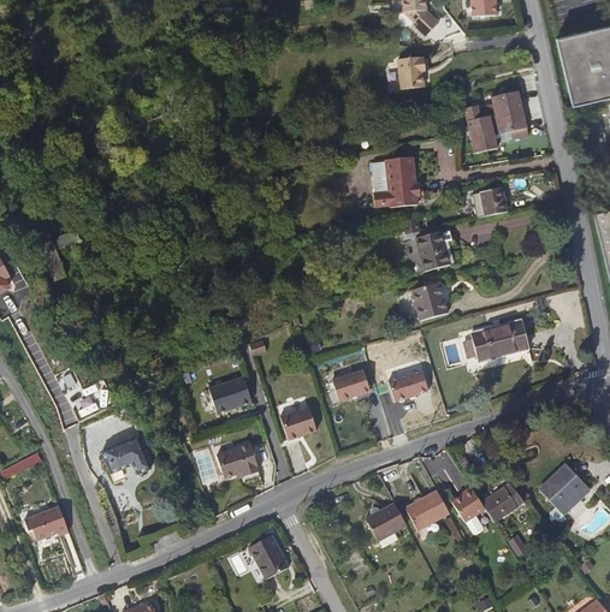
[(401,0),(402,11),(412,21),(409,23),(424,36),(437,21),(424,9),(424,0),(401,0)]
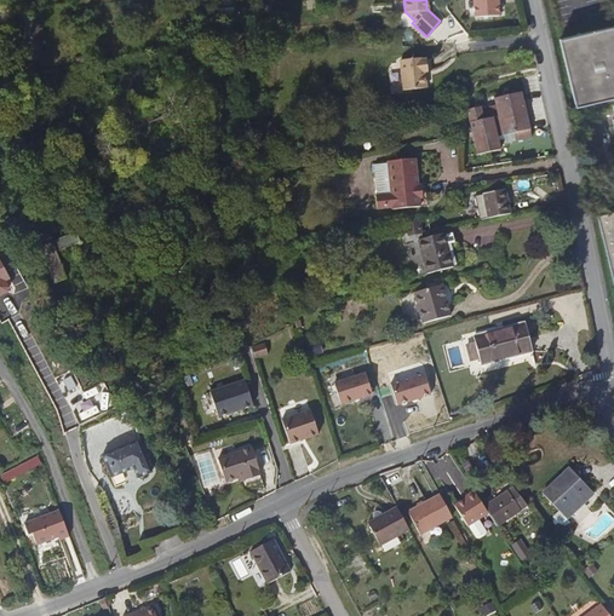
[(472,0),(475,13),(498,11),(497,0),(472,0)]
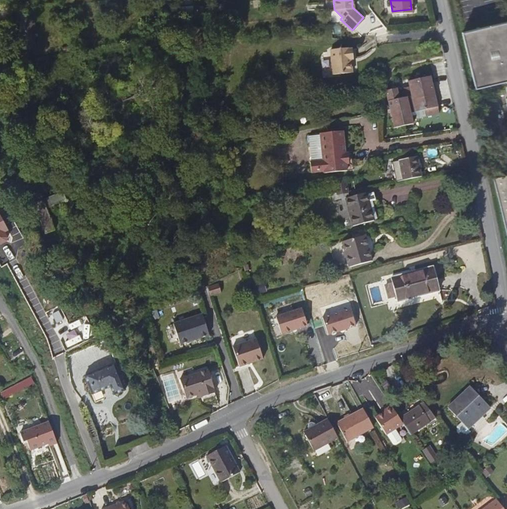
[(506,20),(467,31),(480,86),(506,80),(506,20)]
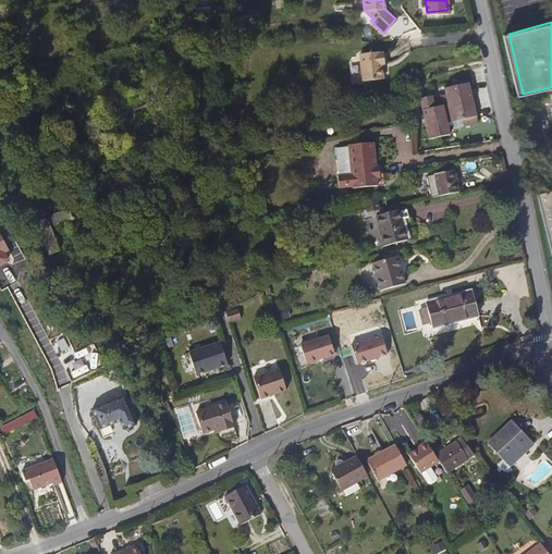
[(379,52),(379,51),(357,53),(359,79),(381,77),(380,63),(382,63),(382,52),(379,52)]
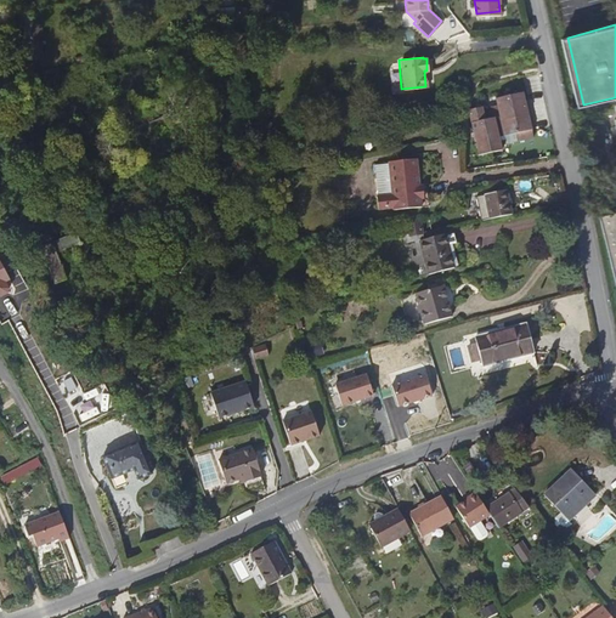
[(486,119),(484,113),(482,107),(470,111),(482,156),(504,149),(502,137),(518,132),(520,140),(535,135),(524,90),(498,97),(499,108),(502,115),(486,119)]
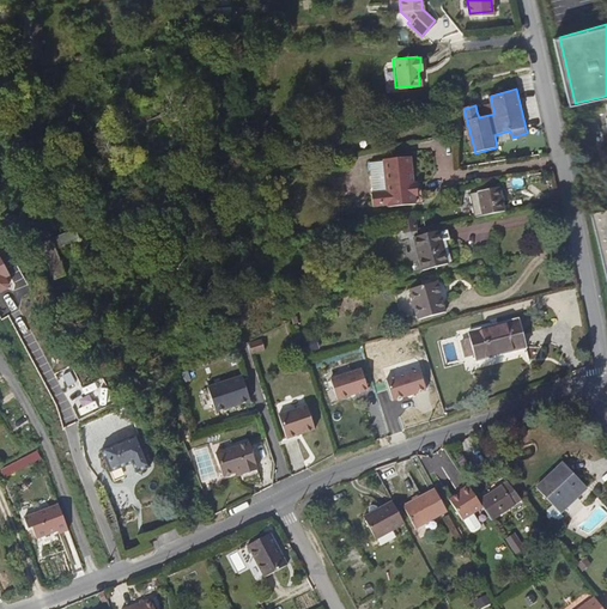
[(492,107),(477,111),(479,117),(495,114),(492,107)]
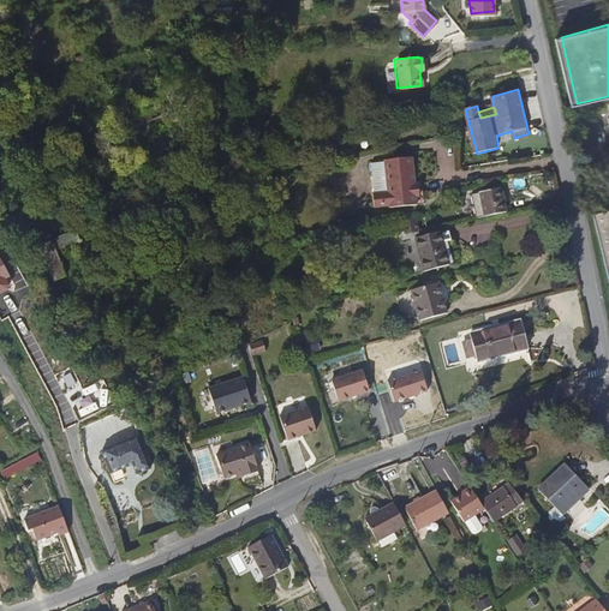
[(410,173),(407,150),(380,153),(382,186),(368,189),(369,201),(384,199),(384,202),(412,199),(412,185),(417,185),(416,172),(410,173)]
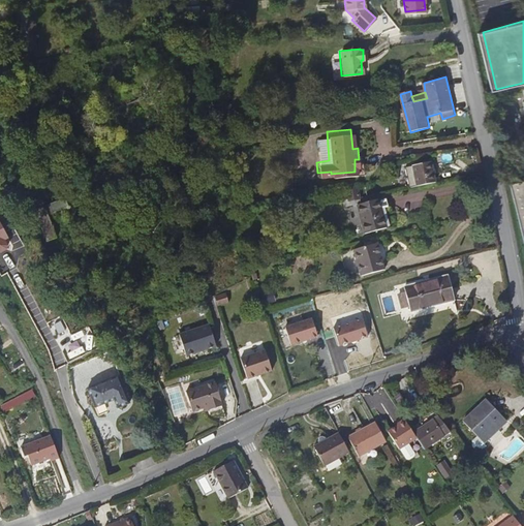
[(415,184),(435,181),(430,159),(411,163),(415,184)]
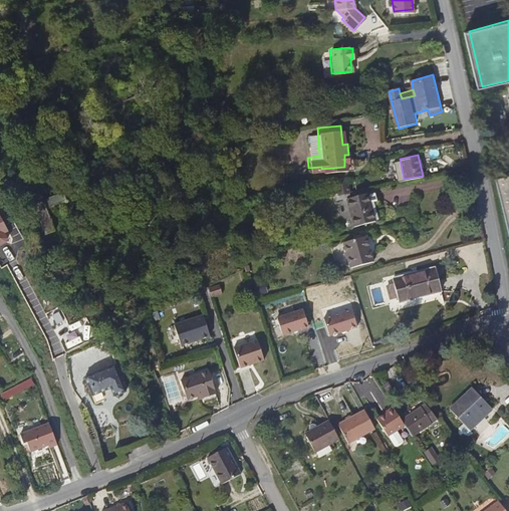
[(508,176),(499,179),(508,218),(508,176)]
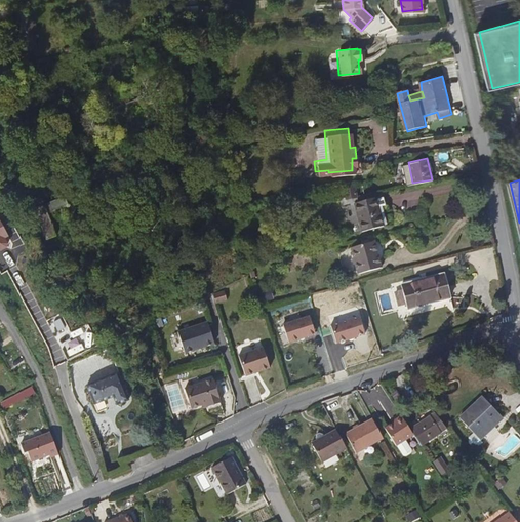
[(60,203),(56,195),(28,208),(40,239),(47,235),(38,212),(60,203)]
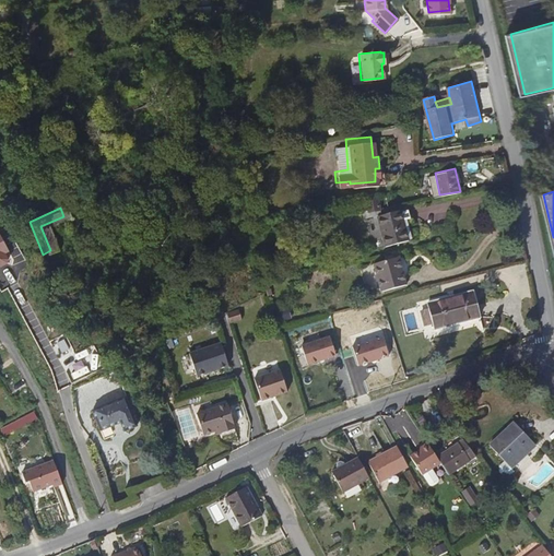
[(377,215),(385,245),(407,239),(399,210),(377,215)]
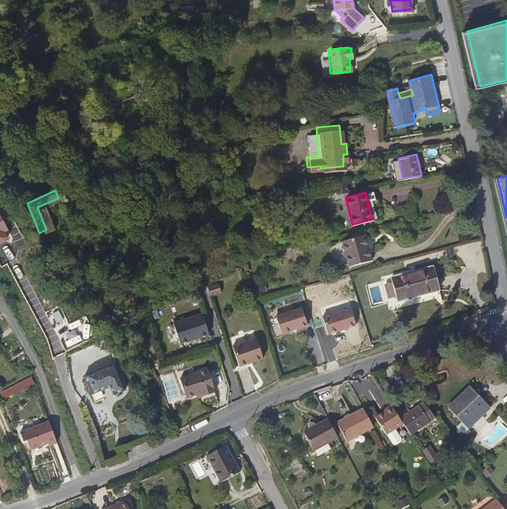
[(364,234),(341,240),(348,266),(371,259),(364,234)]
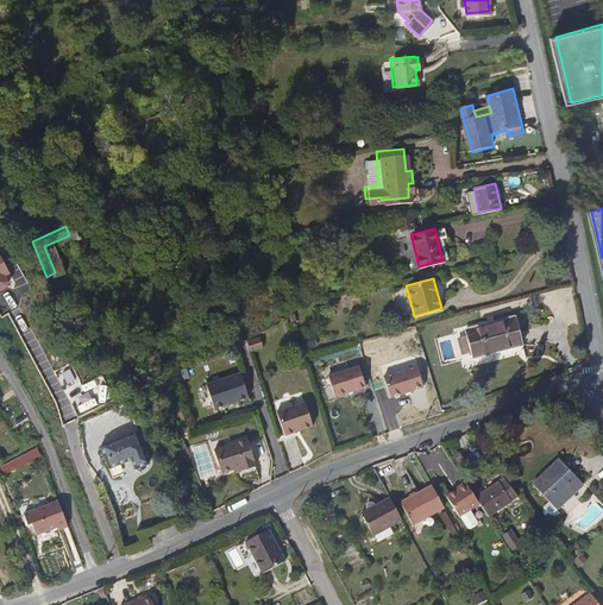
[(466,329),(468,336),(472,351),(473,355),(522,342),(515,315),(466,329)]
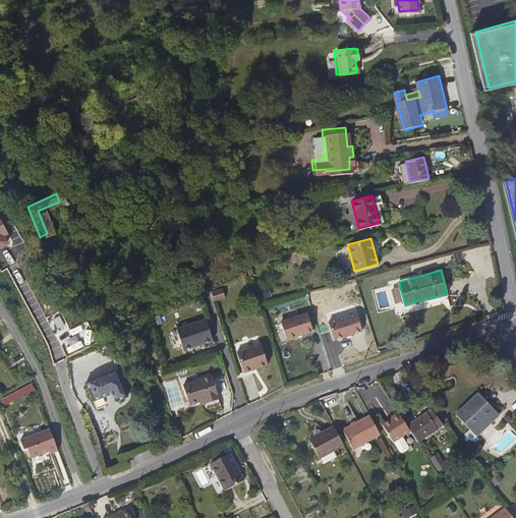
[(239,293),(235,286),(226,290),(230,297),(239,293)]
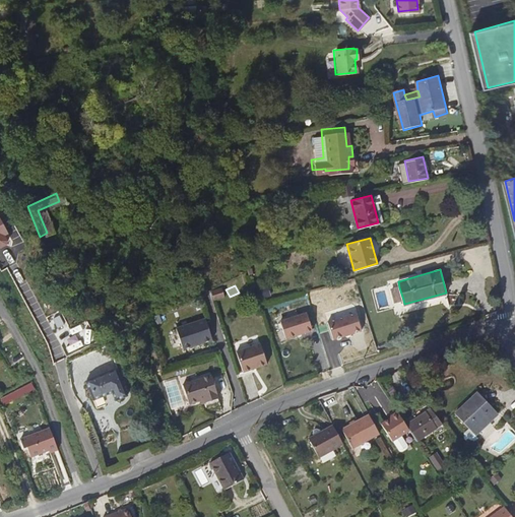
[(403,300),(399,287),(392,289),(395,301),(403,300)]
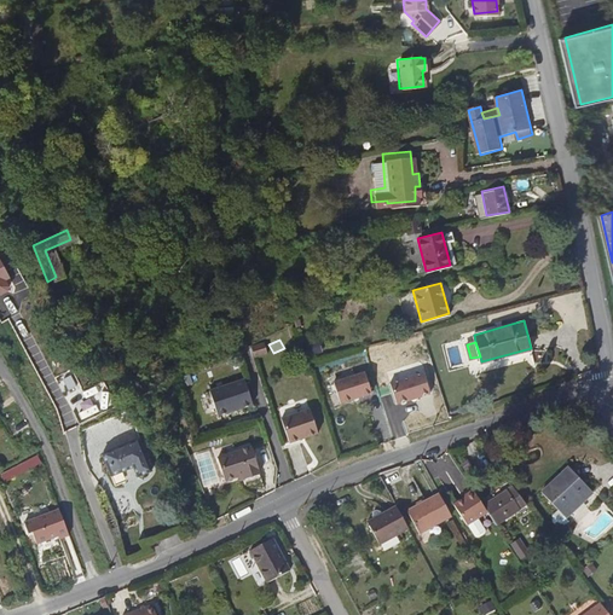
[(564,347),(549,346),(549,360),(562,361),(564,347)]
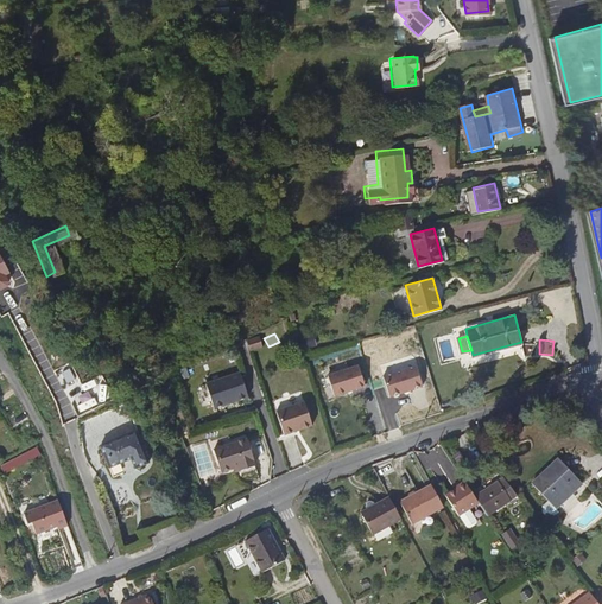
[(410,367),(404,350),(374,360),(379,376),(410,367)]
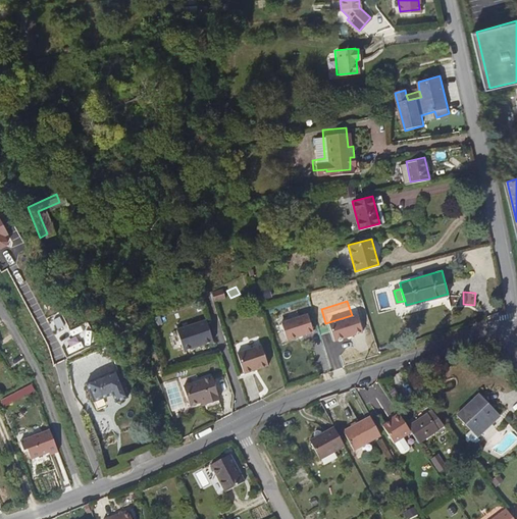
[(187,338),(193,335),(189,326),(191,325),(188,316),(187,317),(183,308),(177,310),(187,338)]
